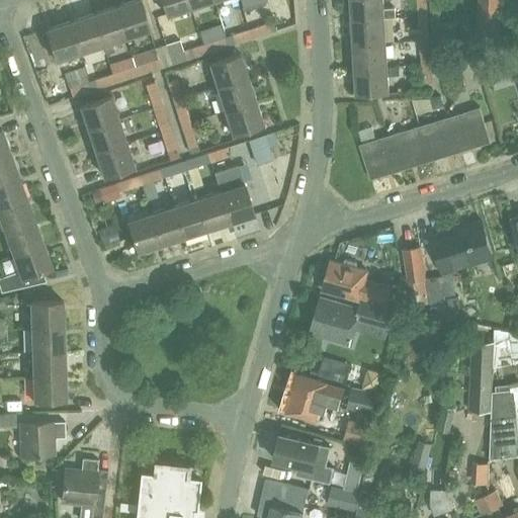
[(134,0),(116,6),(126,36),(150,28),(140,0),(134,0)]
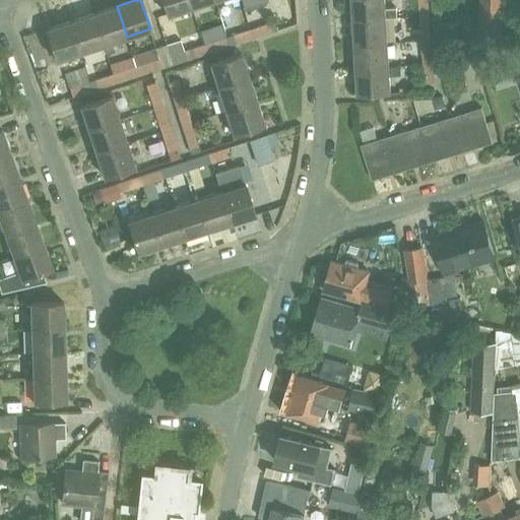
[(163,0),(169,14),(192,7),(189,0),(163,0)]
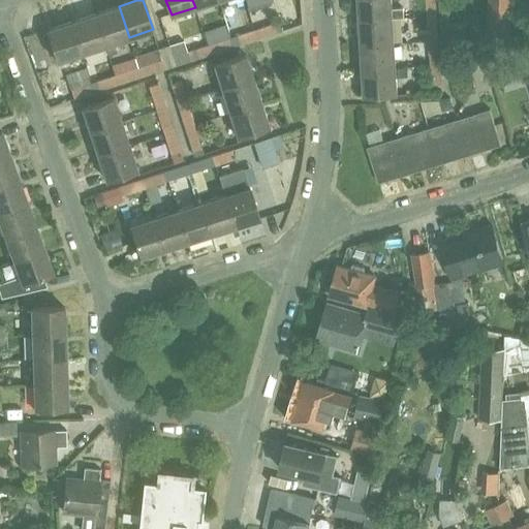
[(356,0),(359,22),(402,19),(402,18),(405,18),(404,7),(392,8),(391,0),(356,0)]
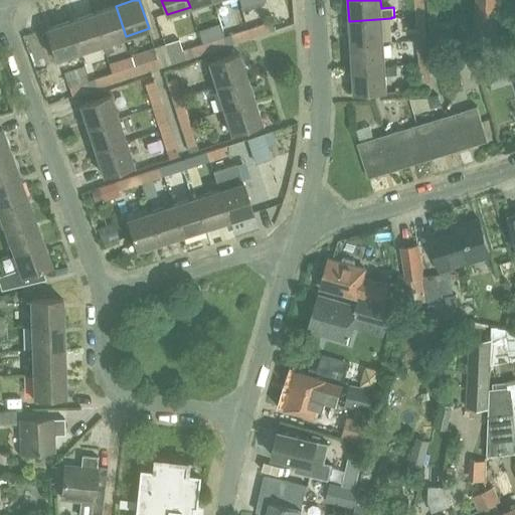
[(426,15),(424,0),(414,0),(416,16),(426,15)]
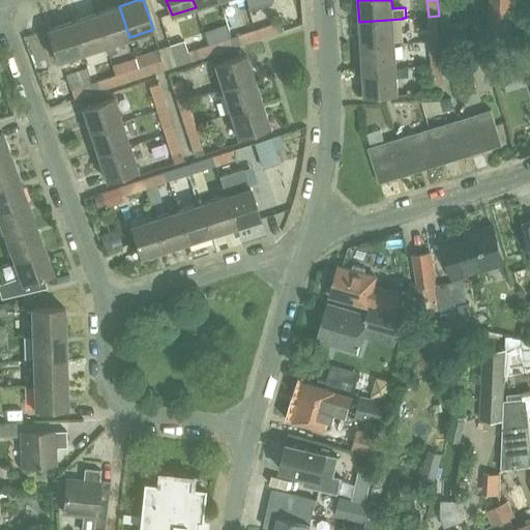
[(511,42),(513,0),(489,0),(488,41),(511,42)]
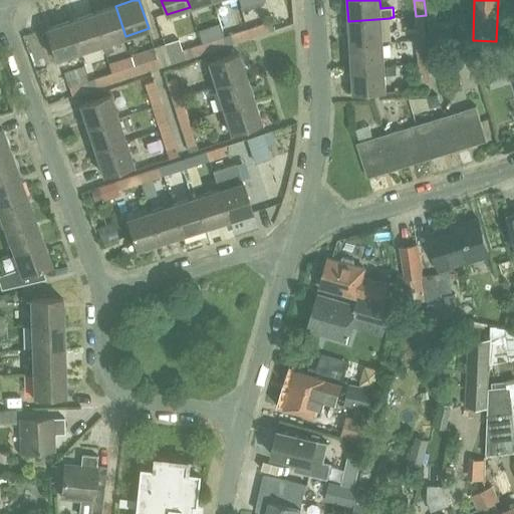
[(110,41),(125,36),(115,6),(93,13),(103,43),(101,44),(104,53),(113,50),(110,41)]
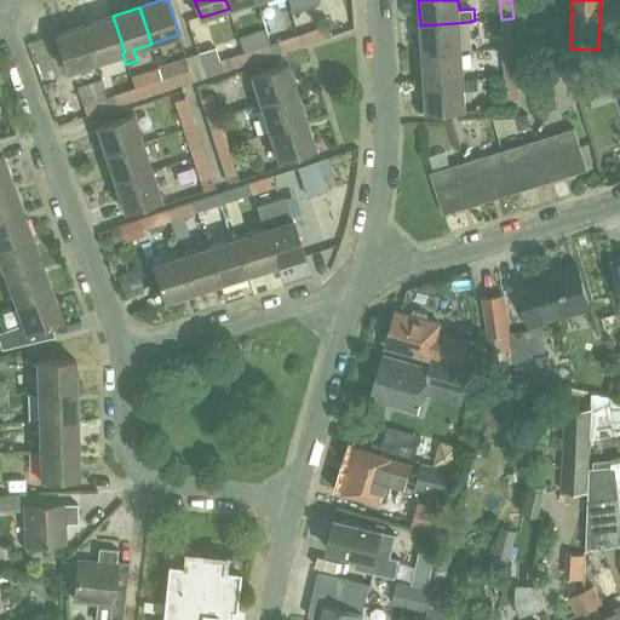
[(97,61),(122,53),(125,52),(113,16),(85,24),(97,61)]
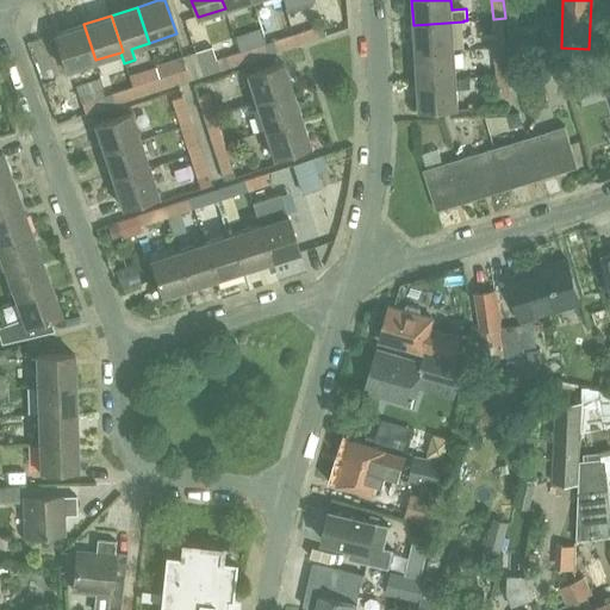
[(416,54),(454,50),(465,49),(464,22),(414,25),(416,54)]
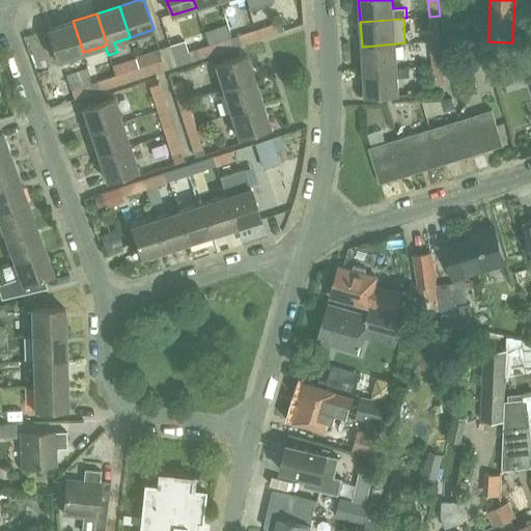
[(59,60),(83,52),(73,21),(49,29),(59,60)]
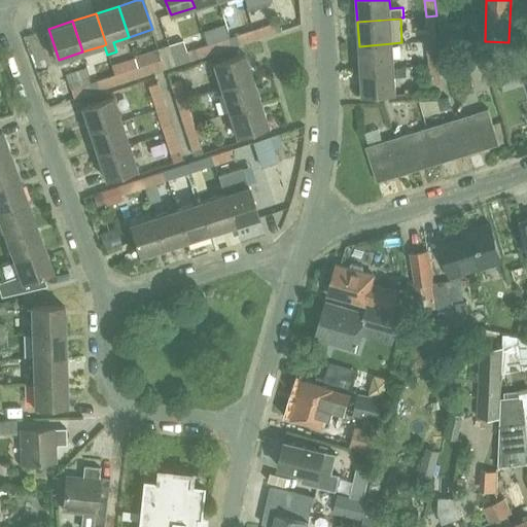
[(253,29),(256,38),(280,31),(277,21),(253,29)]
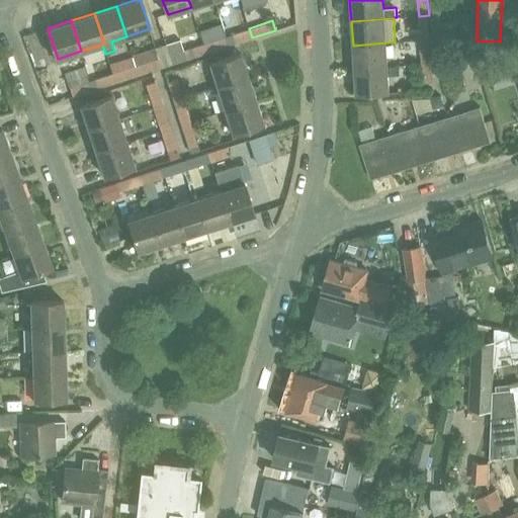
[(227,35),(230,46),(252,37),(249,28),(227,35)]
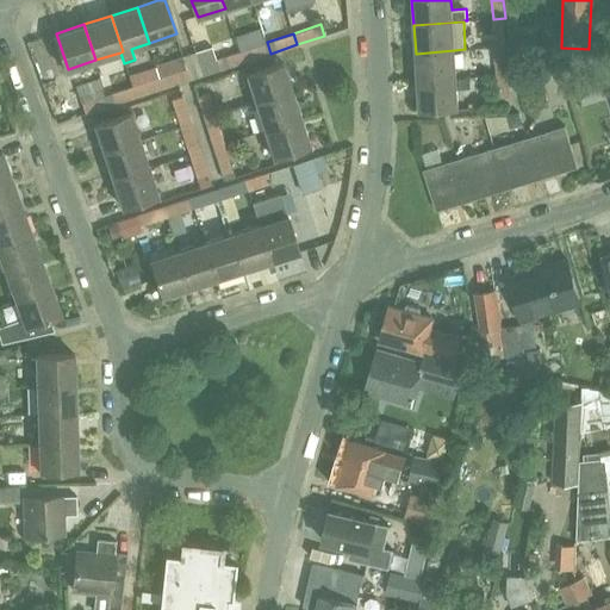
[(240,51),(243,62),(271,54),(267,42),(240,51)]
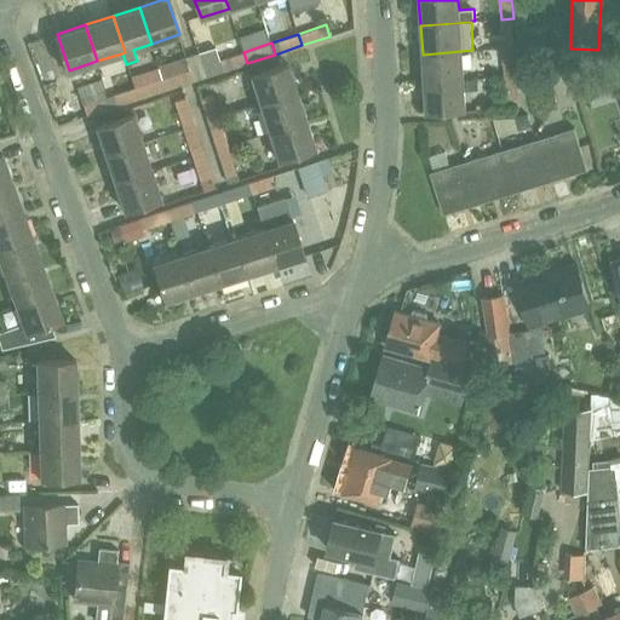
[(197,52),(206,76),(247,63),(244,52),(220,59),(216,46),(197,52)]
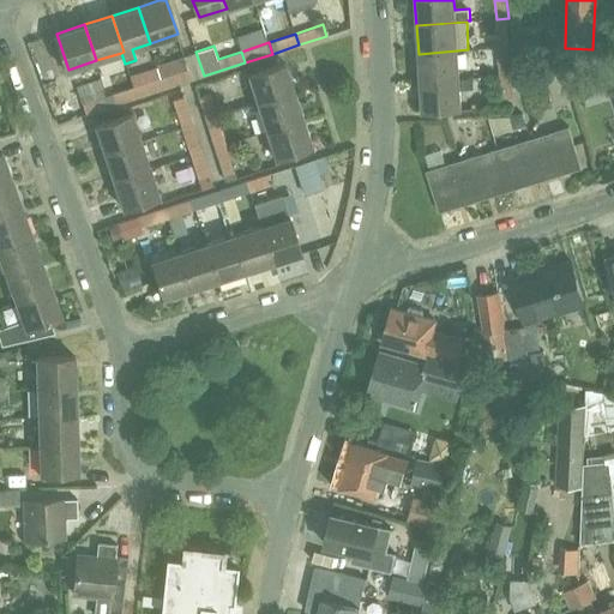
[(510,47),(498,48),(500,77),(512,77),(510,47)]
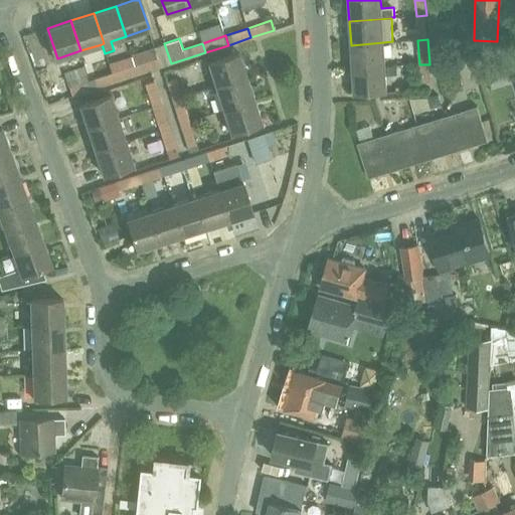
[(353,69),(385,67),(383,42),(351,45),(353,69)]
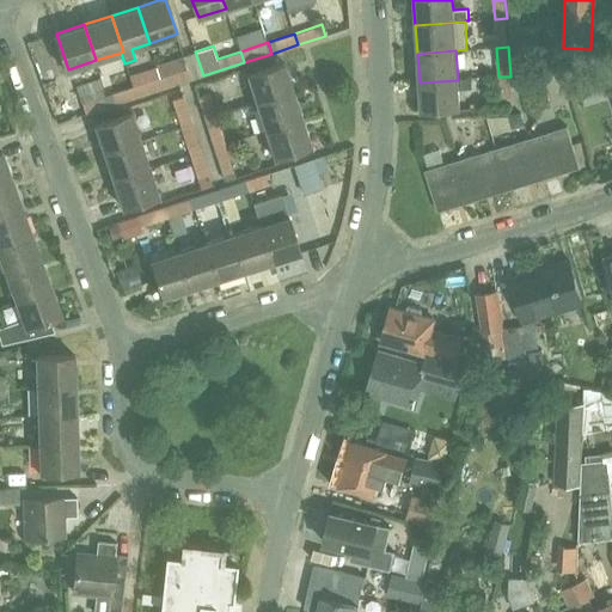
[(160,77),(164,89),(167,87),(203,75),(195,51),(183,56),(187,68),(160,77)]
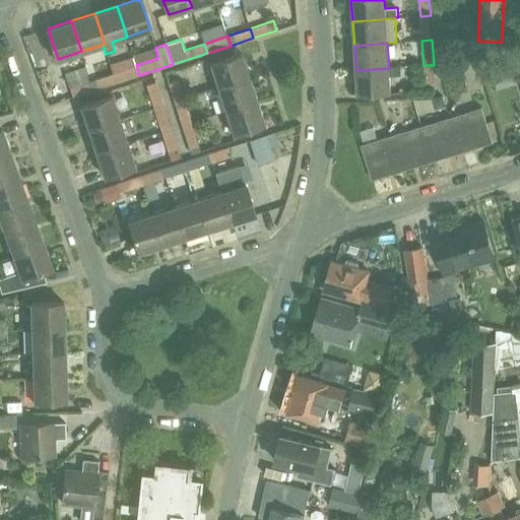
[(218,87),(250,77),(242,53),(210,63),(218,87)]
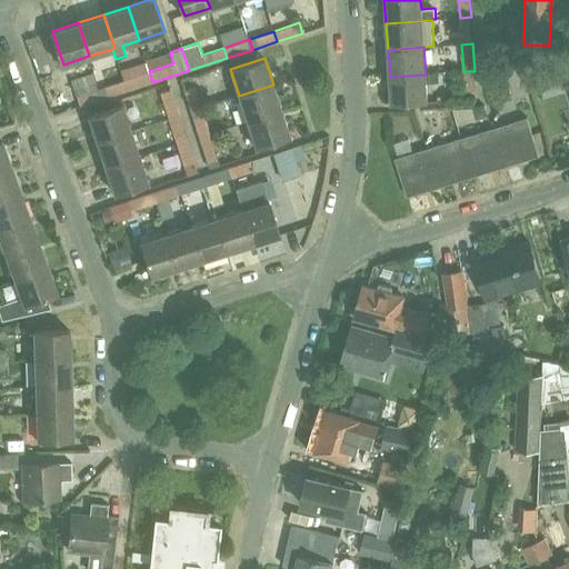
[(533,90),(550,86),(545,62),(528,68),(533,90)]
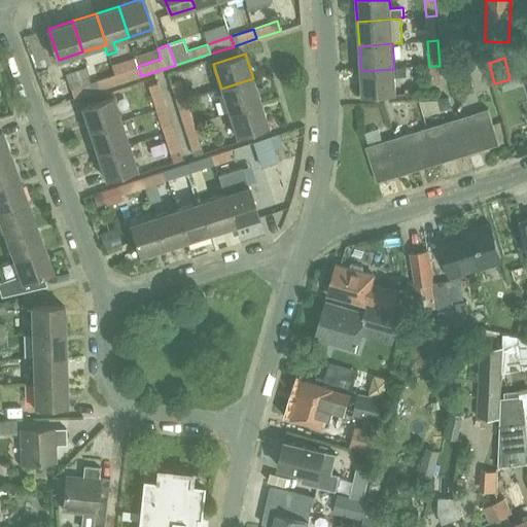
[(141,76),(138,66),(115,74),(118,83),(141,76)]
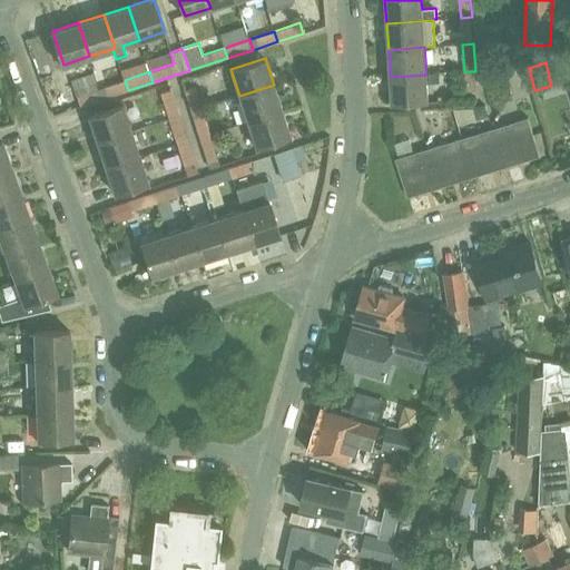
[(477,92),(475,71),(464,71),(464,74),(465,85),(465,94),(477,92)]
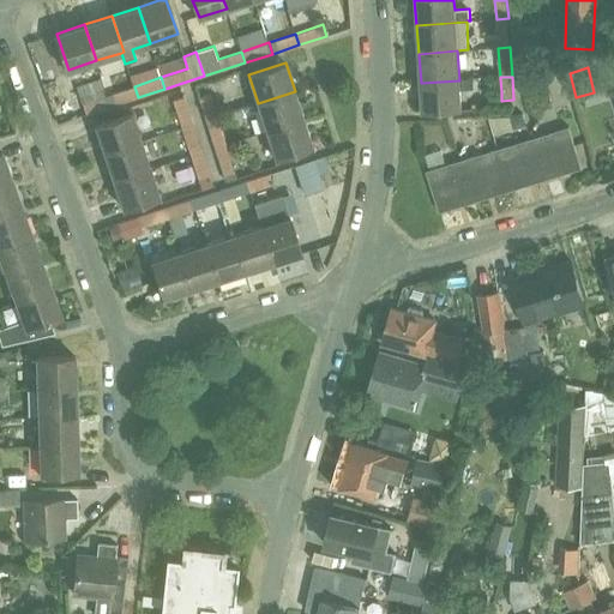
[(459,80),(421,83),(422,112),(461,109),(459,80)]
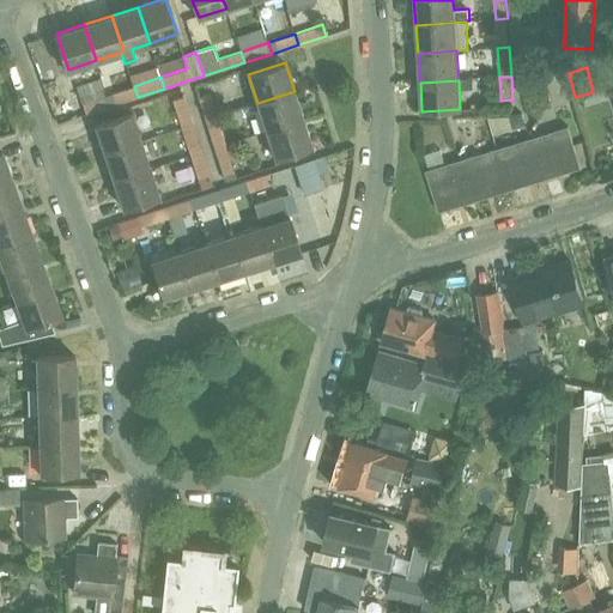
[(134,86),(107,95),(110,107),(138,97),(134,86)]
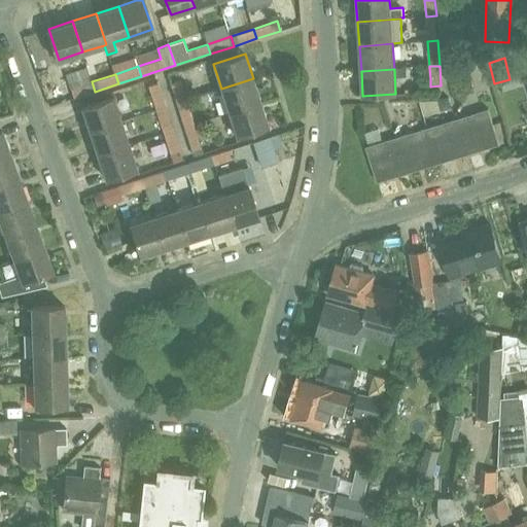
[(230,112),(260,102),(253,78),(221,89),(230,112)]
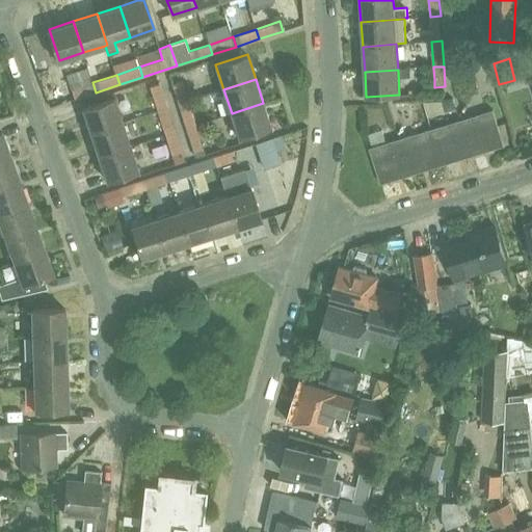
[(178,104),(188,101),(182,81),(171,84),(178,104)]
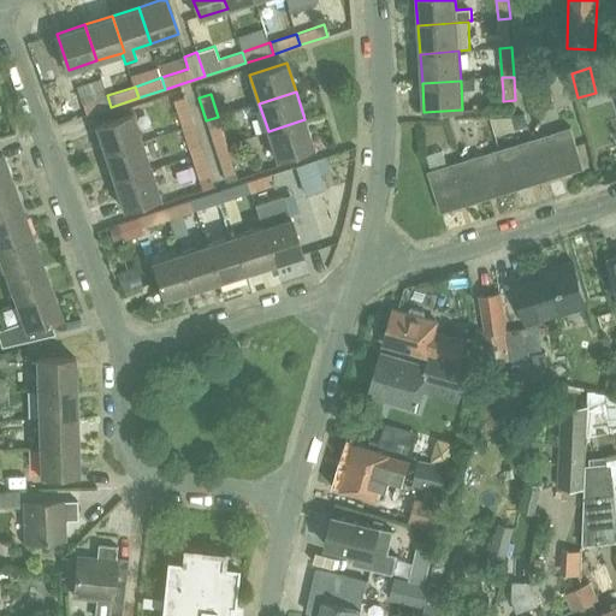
[(111,107),(107,95),(83,104),(86,114),(111,107)]
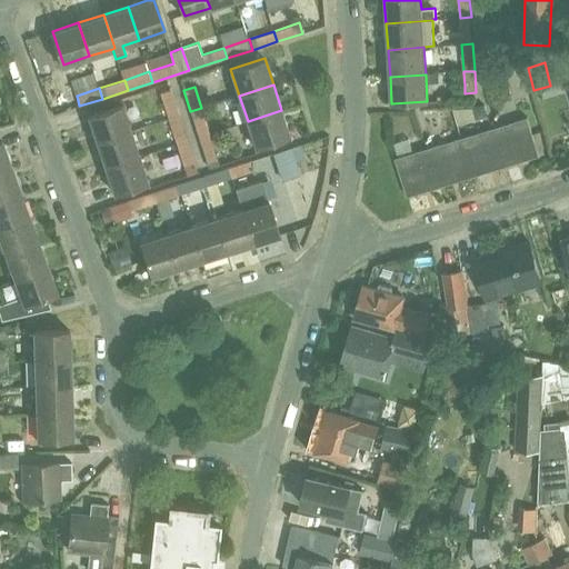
[(160,92),(168,117),(178,113),(170,88),(160,92)]
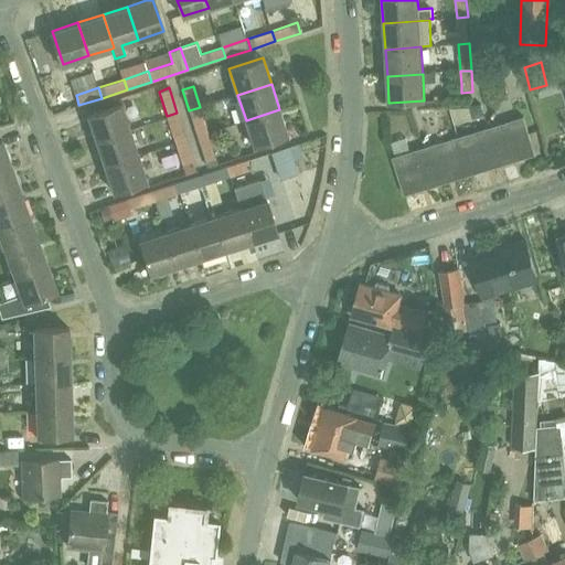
[(97,140),(129,129),(120,103),(87,115),(97,140)]
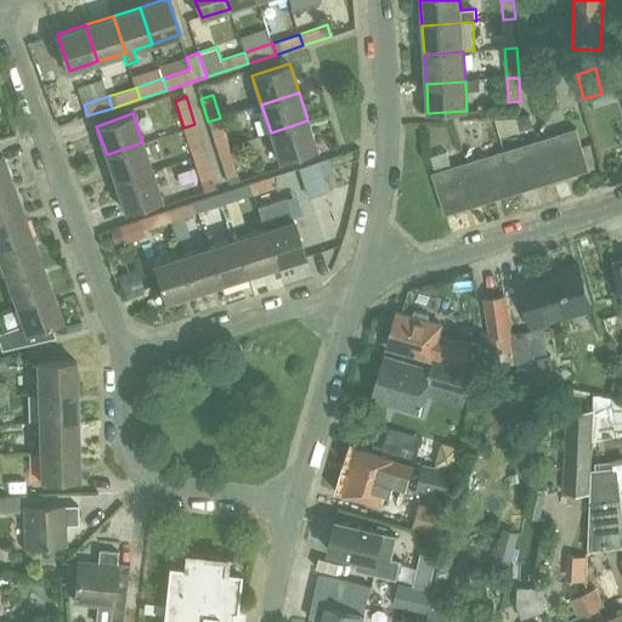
[(516,117),(516,118),(521,131),(533,126),(530,116),(516,117)]
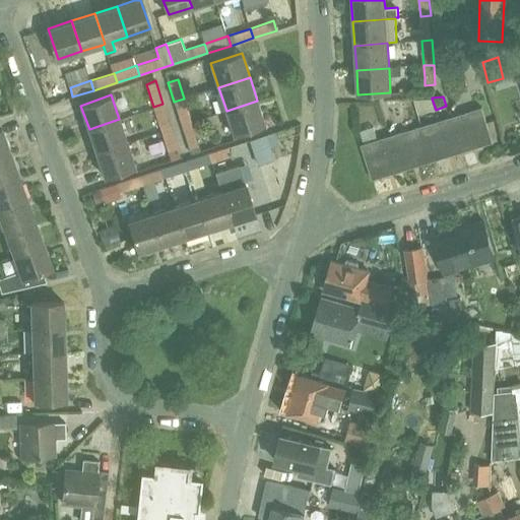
[(192,122),(184,99),(174,102),(182,126),(192,122)]
